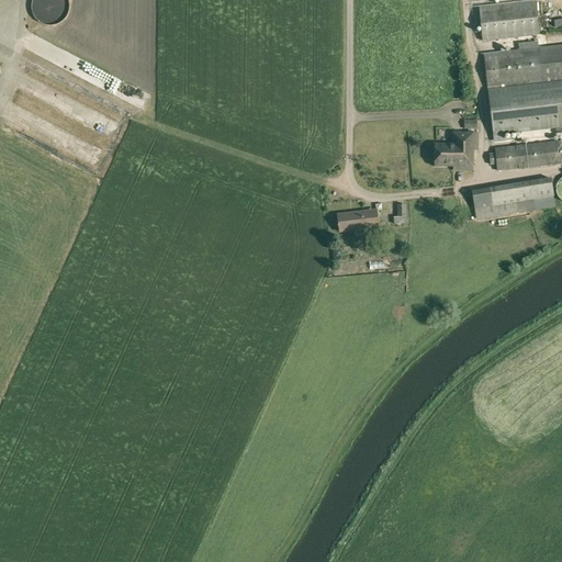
[(46,25),(53,26),(58,24),(64,20),(67,15),(69,11),(69,8),(68,0),(67,0),(32,0),(31,3),(31,9),(32,14),(35,20),(41,24),(46,25)]
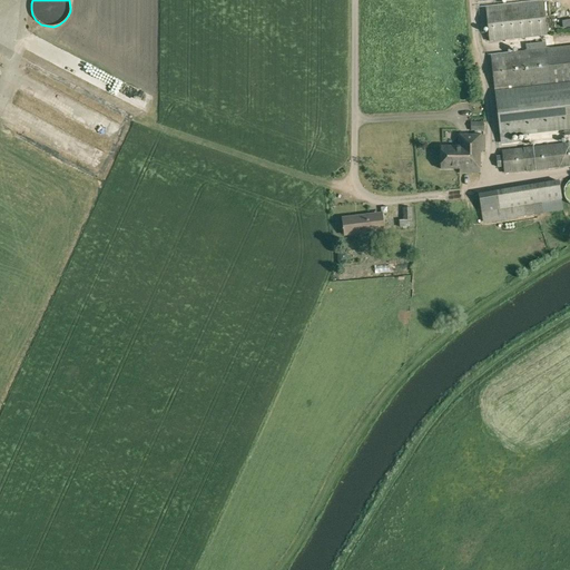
[(485,8),(490,42),(548,36),(543,0),(485,8)]
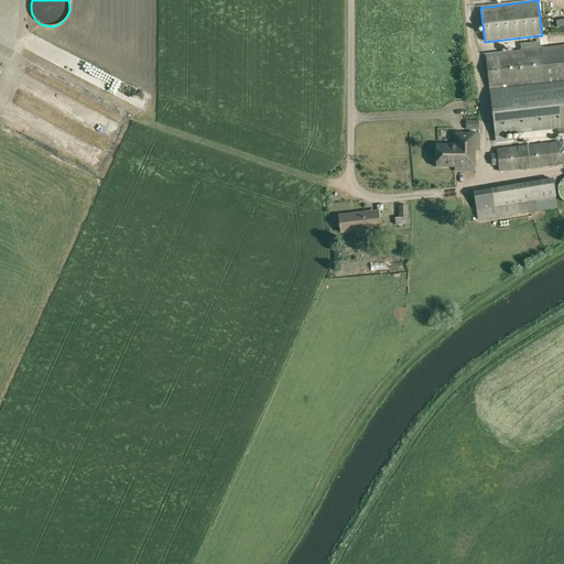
[(563,44),(485,54),(489,88),(563,79),(563,44)]
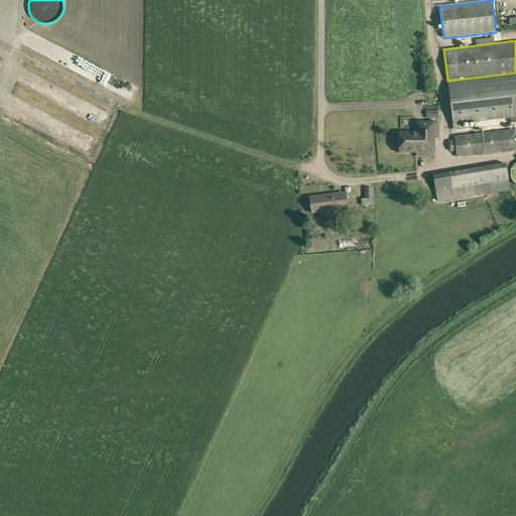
[(112,83),(125,87),(128,78),(115,74),(112,83)]
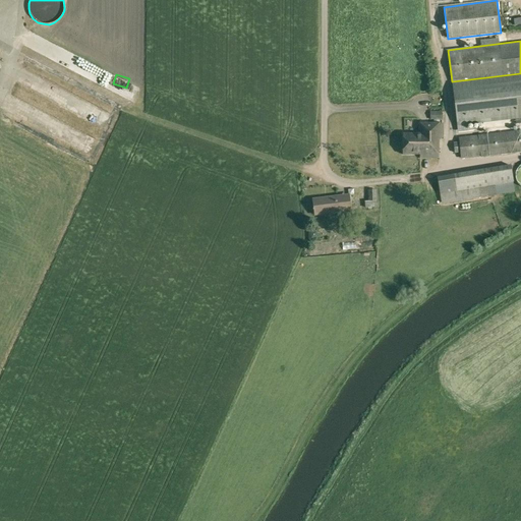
[(454,101),(457,125),(520,118),(520,75),(453,83),(454,101)]
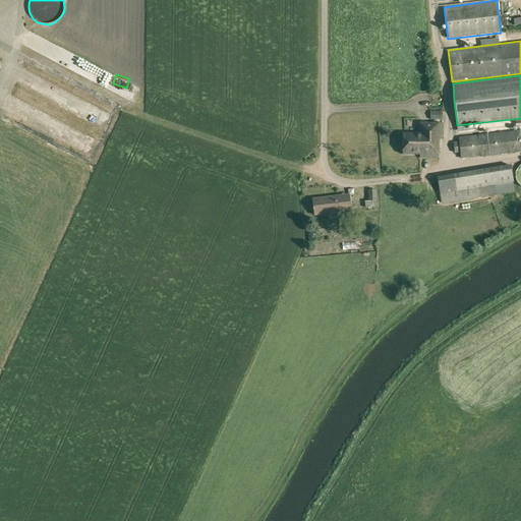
[(420,158),(439,158),(439,136),(443,136),(443,124),(420,124),(420,133),(403,133),(403,154),(420,154),(420,158)]
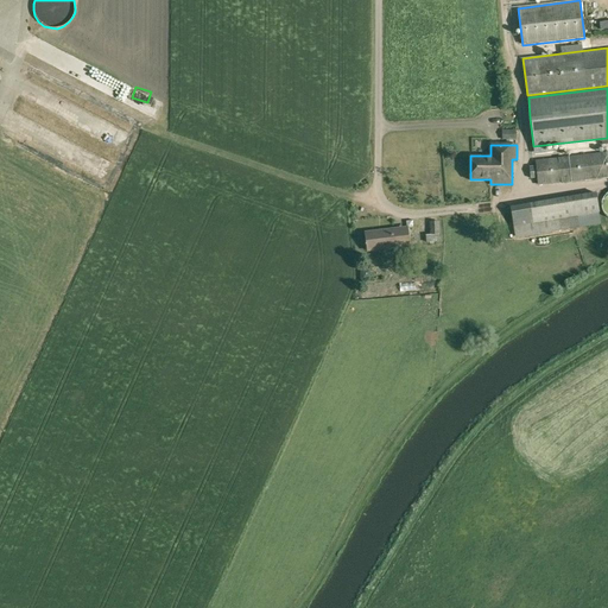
[(607,151),(534,160),(538,185),(607,177),(607,151)]
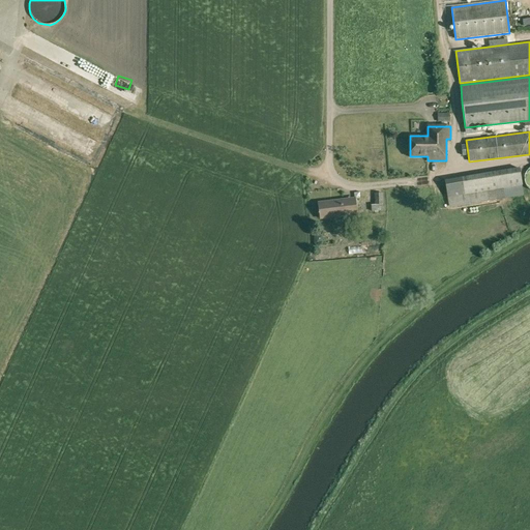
[(94,154),(100,147),(96,144),(90,150),(94,154)]
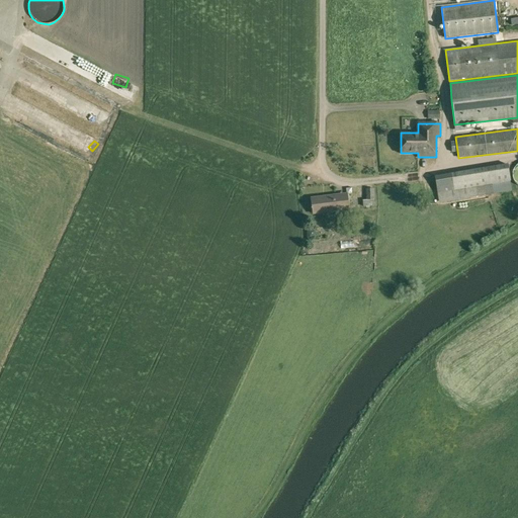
[(438,193),(439,203),(512,191),(511,181),(508,164),(434,176),(438,193)]
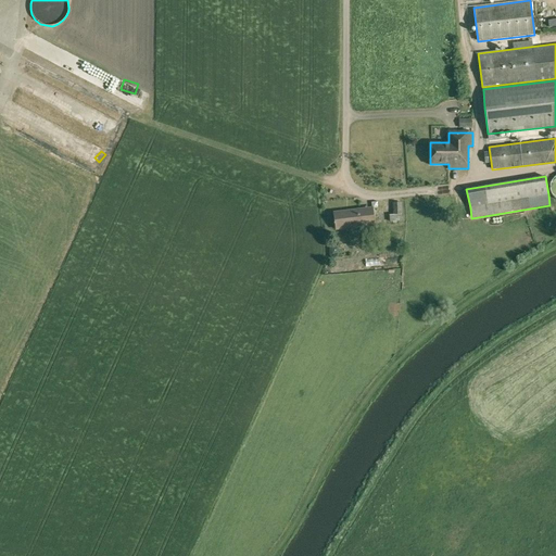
[(390,215),(390,222),(402,222),(402,214),(402,203),(393,203),(393,215),(390,215)]
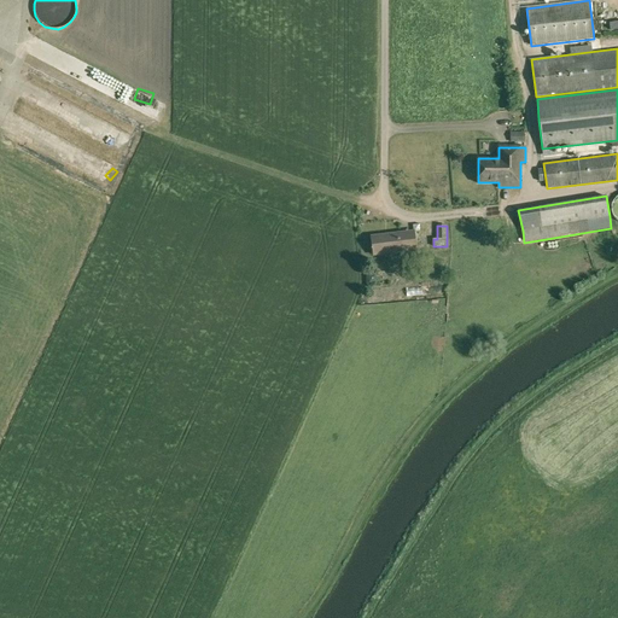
[(371,237),(373,255),(417,250),(414,234),(402,237),(401,233),(371,237)]
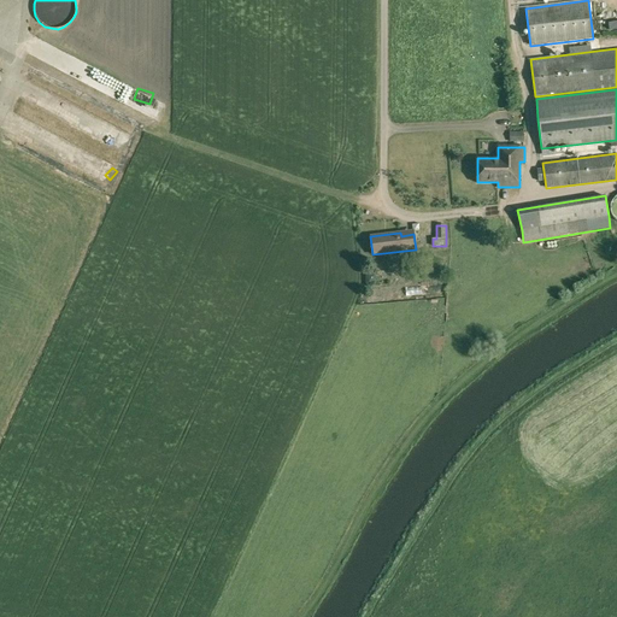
All buildings are outlined.
